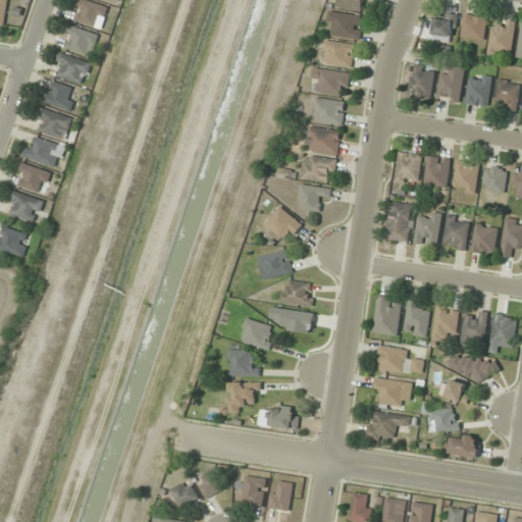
[(0,0),(0,24),(5,25),(9,0),(0,0)]
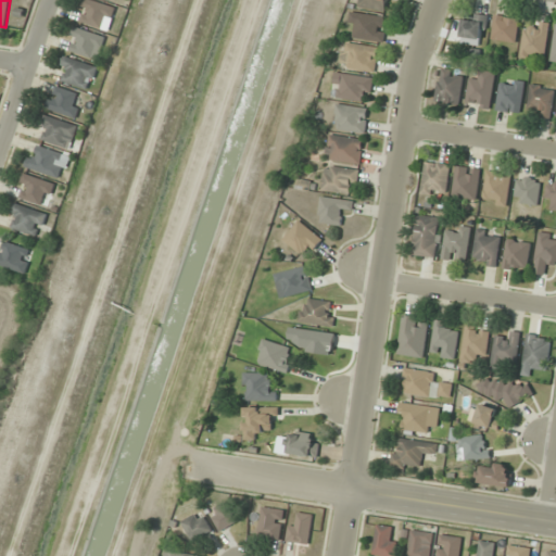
[(85,0),(78,20),(106,30),(115,9),(93,0),(85,0)]
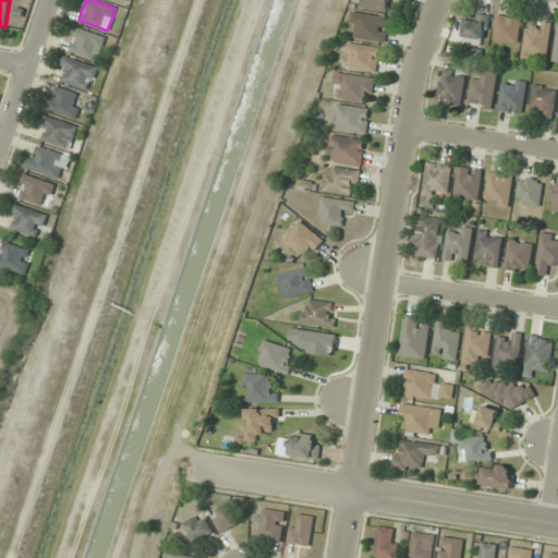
[(390,0),(396,1),(396,0),(360,0),(360,5),(388,11),(390,0)]
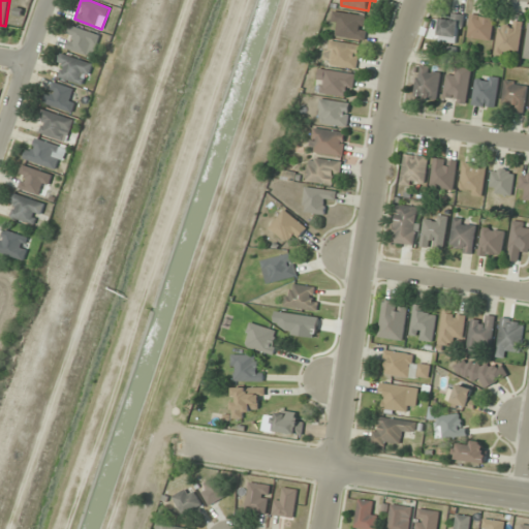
[(366,38),(368,16),(335,12),(333,36),(366,38)]
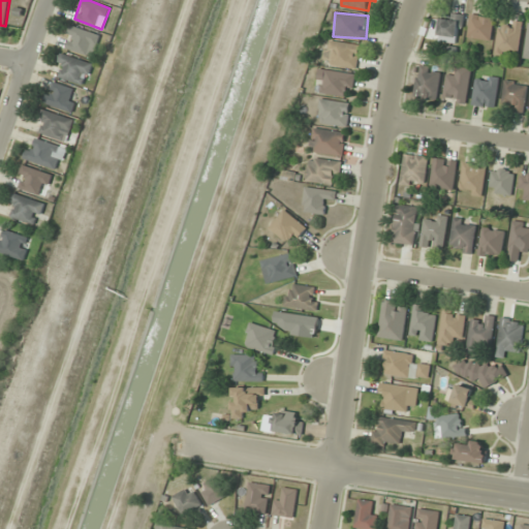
[(452,20),(442,18),(439,34),(460,38),(465,16),(453,13),(452,20)]
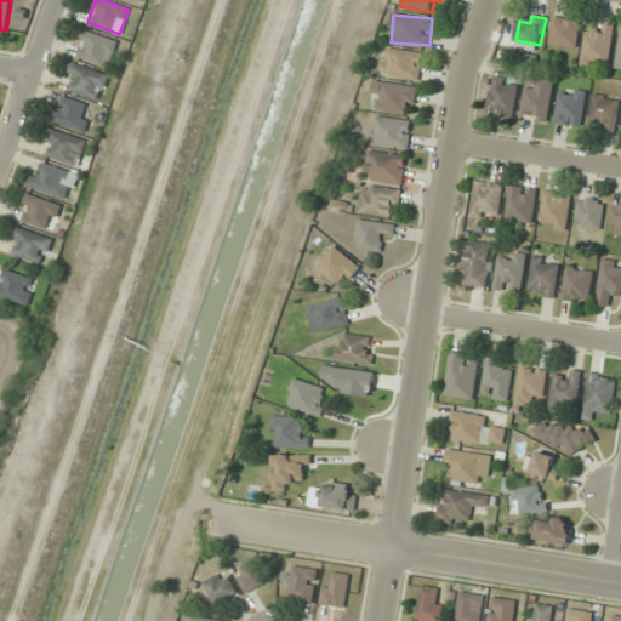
[(550,44),(577,47),(580,20),(552,17),(550,44)]
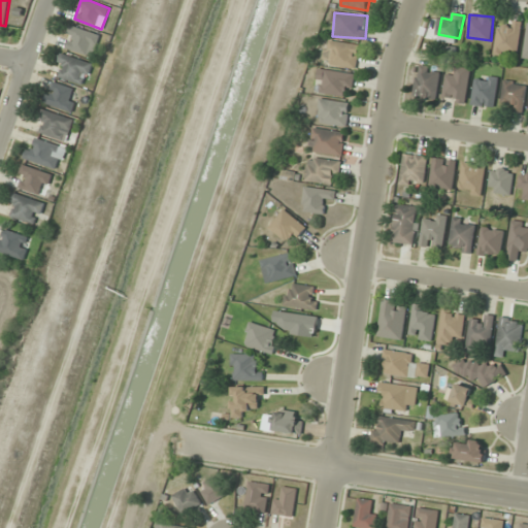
[(494,55),(517,58),(522,23),(510,21),(509,29),(498,28),(494,55)]
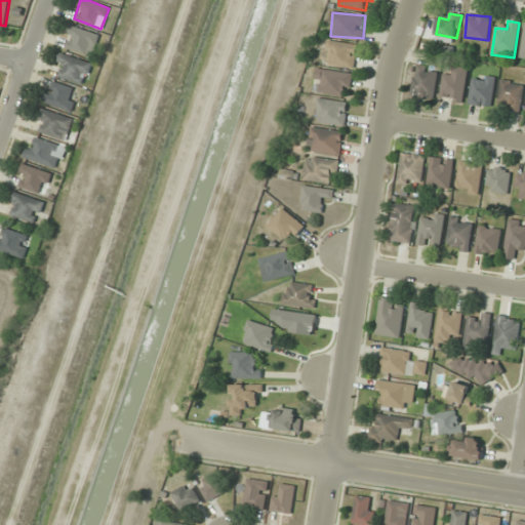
[(68,52),(95,50),(94,30),(67,32),(68,52)]
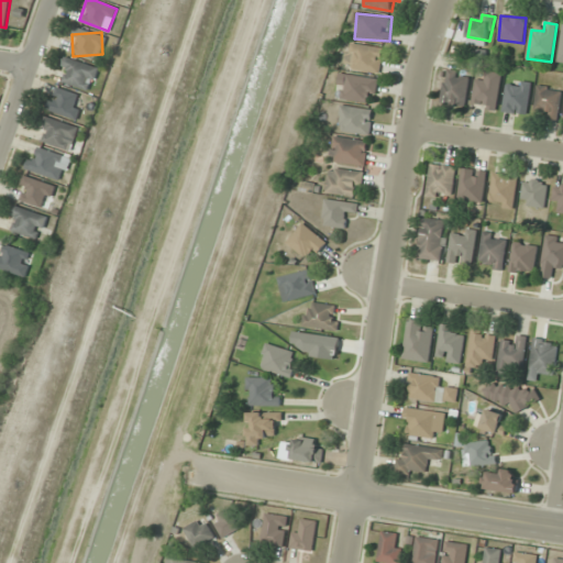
[(344,68),(381,74),(384,47),(348,43),(344,68)]
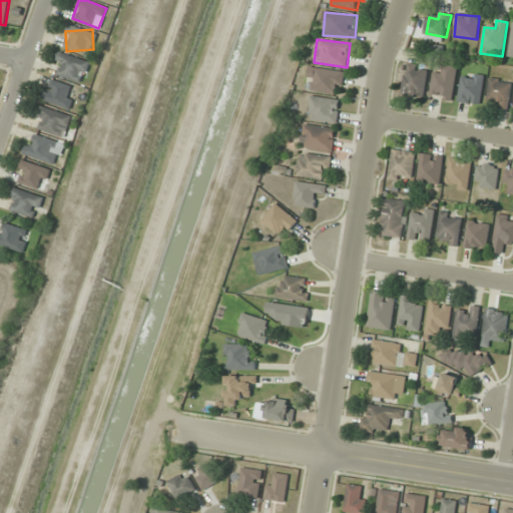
[(90,63),(62,51),(53,72),(81,83),(90,63)]
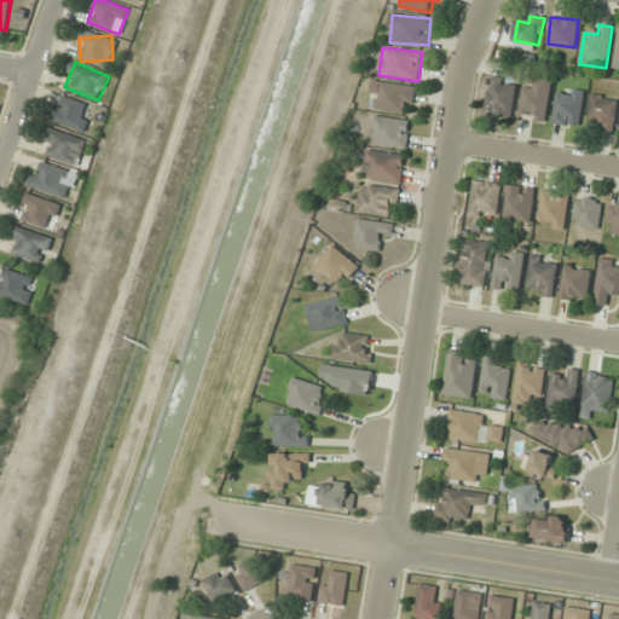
[(509,116),(518,84),(492,77),(484,110),(509,116)]
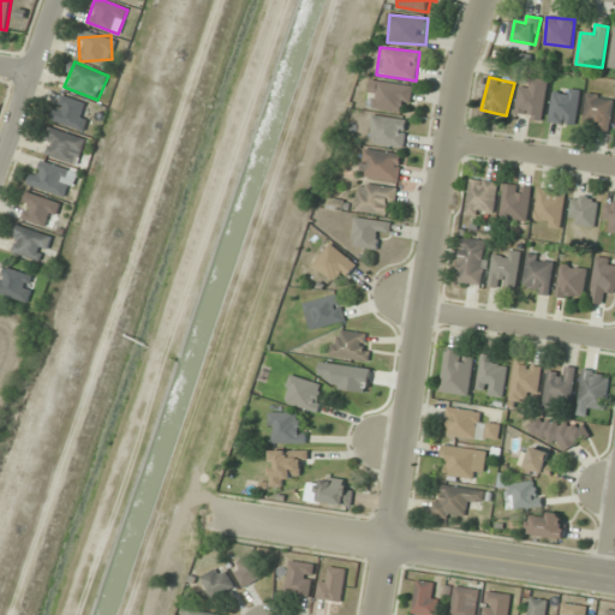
[(515,114),(542,119),(549,81),(532,77),(530,89),(520,87),(515,114)]
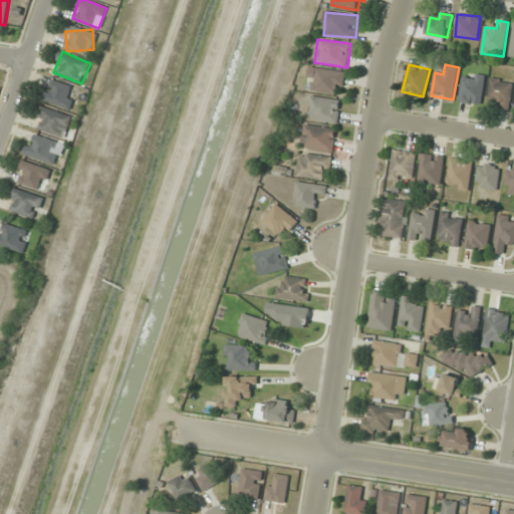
[(346,72),(311,67),(307,89),(342,95),(346,72)]
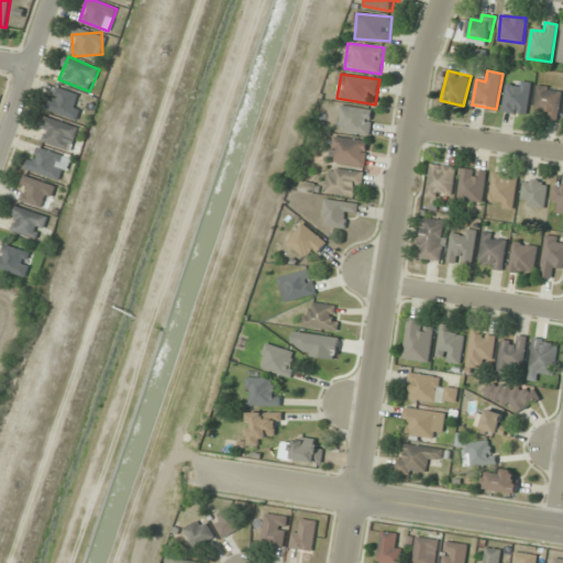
[(504,112),(528,116),(532,84),(508,80),(504,112)]
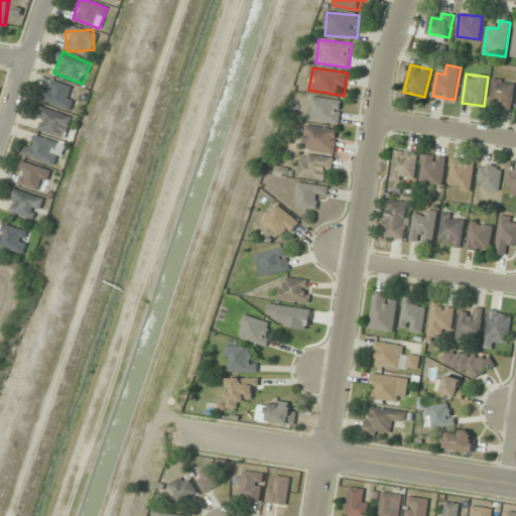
[(515,85),(515,83),(494,79),(489,106),(511,110),(515,85)]
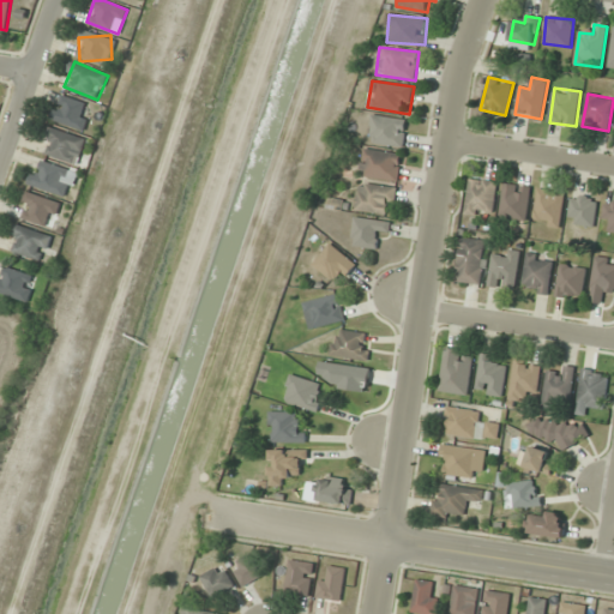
[(84,132),(89,118),(82,115),(85,103),(61,95),(53,120),(84,132)]
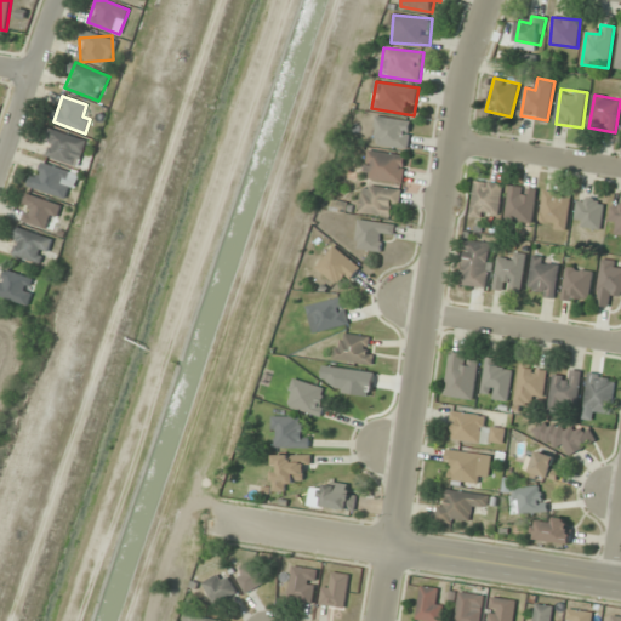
[(374,144),(409,149),(412,121),(377,117),(374,144)]
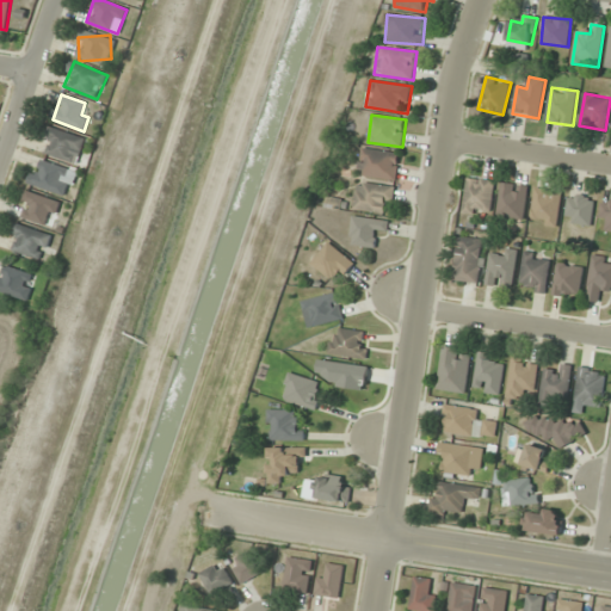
[(79,164),(86,139),(50,127),(42,153),(79,164)]
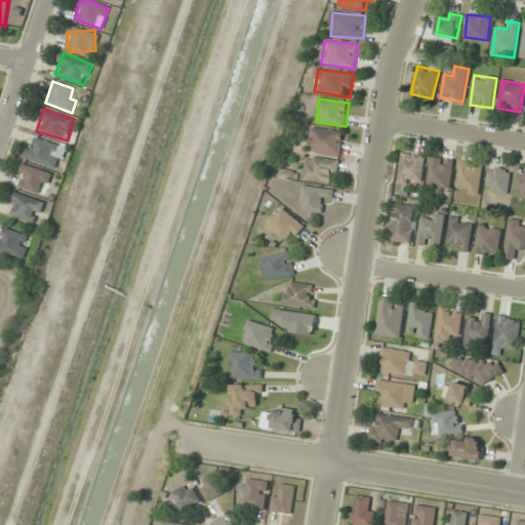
[(310,151),(341,154),(344,130),(312,128),(310,151)]
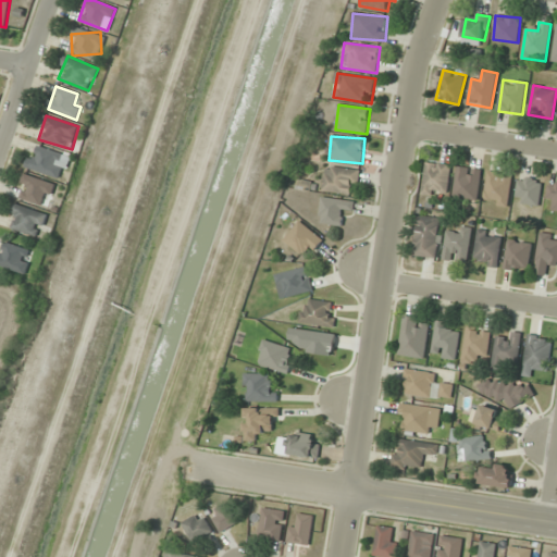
[(26,168),(62,180),(71,157),(35,144),(26,168)]
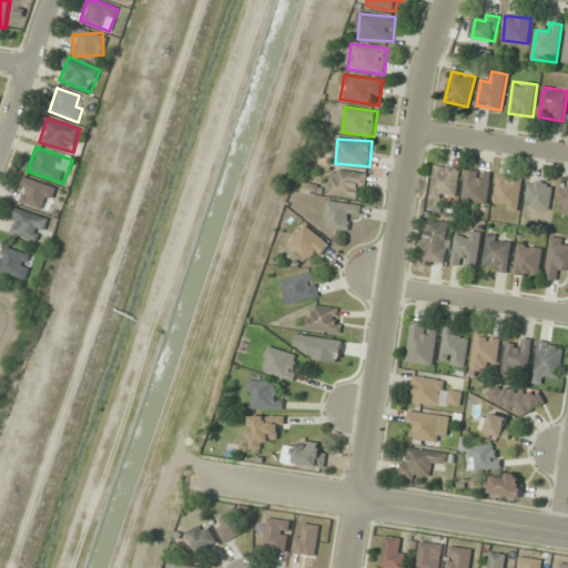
[(432,198),(457,201),(460,169),(435,165),(432,198)]
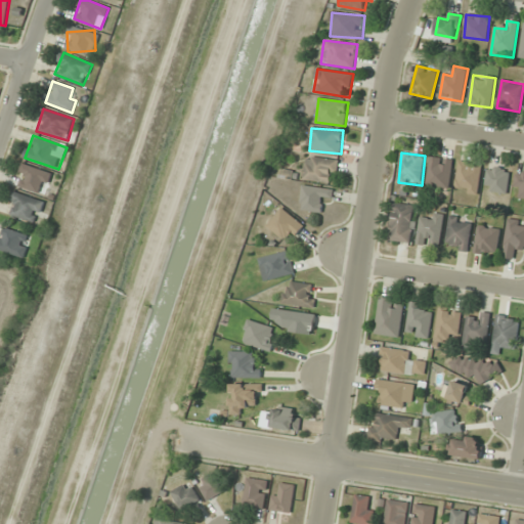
[(335,184),(339,161),(308,156),(304,179),(335,184)]
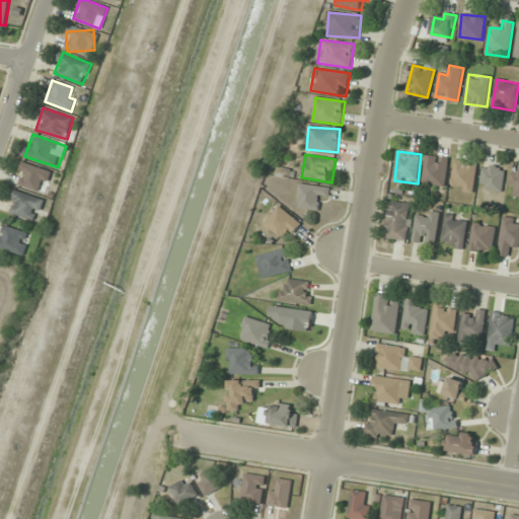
[(422,183),(444,188),(449,158),(427,155),(422,183)]
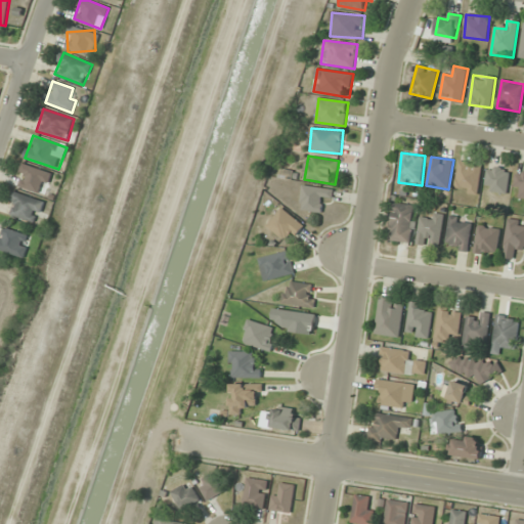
[(455,191),(479,193),(482,164),(460,161),(455,191)]
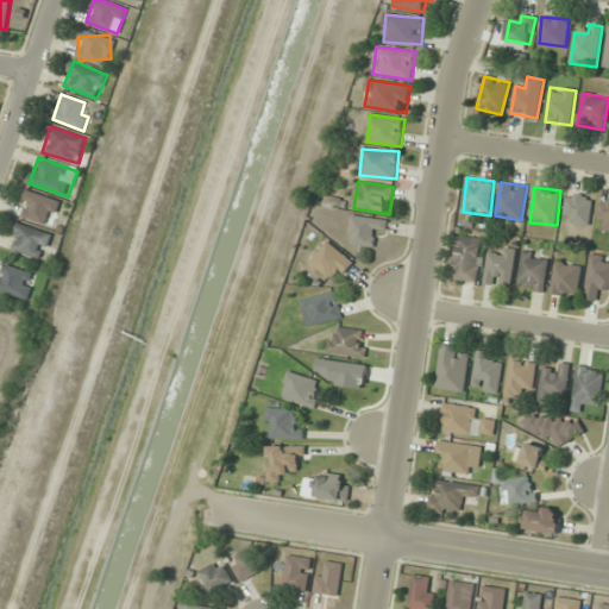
[(51,226),(60,202),(29,190),(19,214),(51,226)]
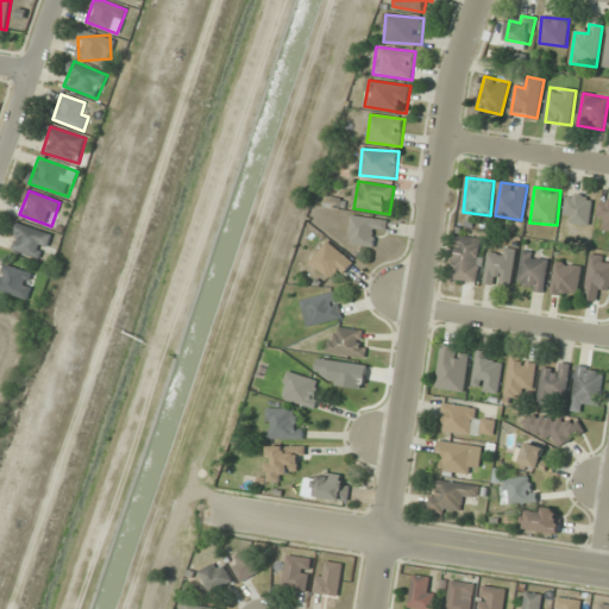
[(595,196),(569,193),(563,221),(589,226),(595,196)]
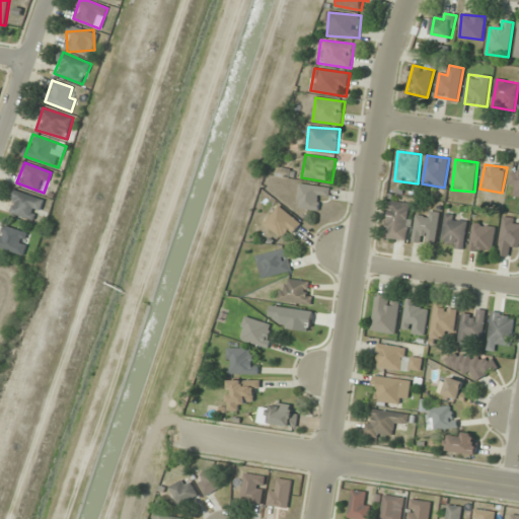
[(318,210),(319,199),(330,200),(331,188),(300,184),(298,208),(318,210)]
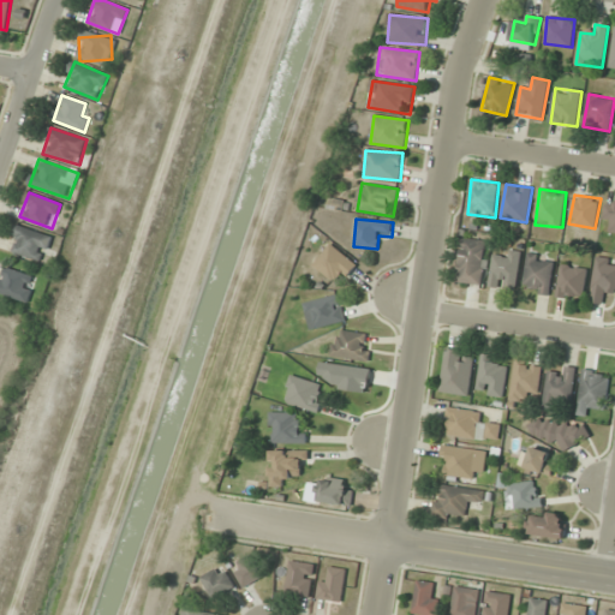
[(41,262),(49,236),(16,225),(7,251),(41,262)]
